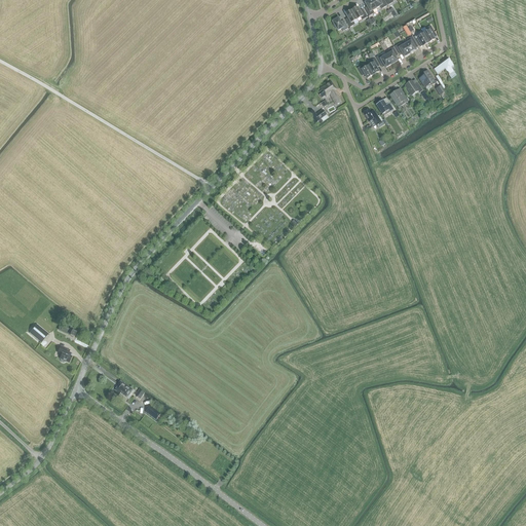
[(373,10),(376,8),(371,0),(369,0),(365,3),(368,8),(365,9),(369,16),(374,13),(373,10)]
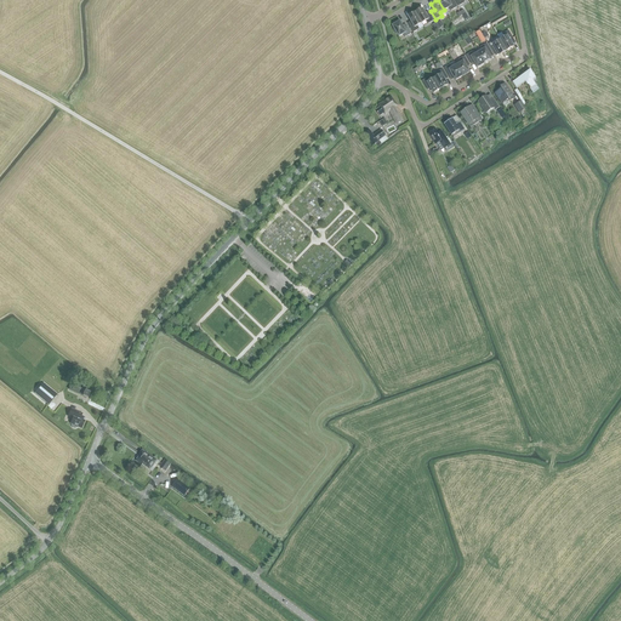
[(438,0),(444,10),(449,7),(450,11),(457,6),(453,0),(450,0),(449,1),(448,0),(438,0)]
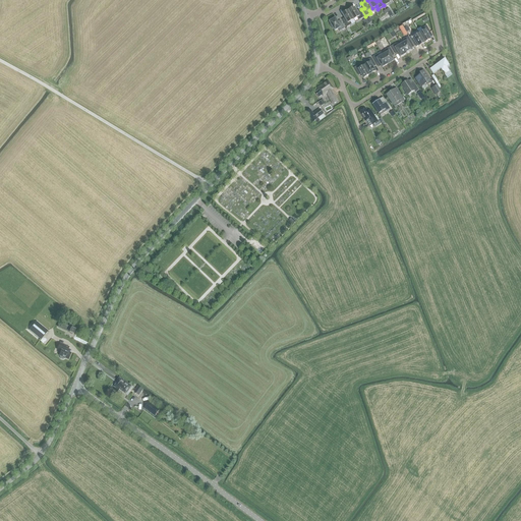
[(354,7),(348,10),(353,19),(357,17),(359,20),(363,17),(360,10),(357,12),(354,7)]
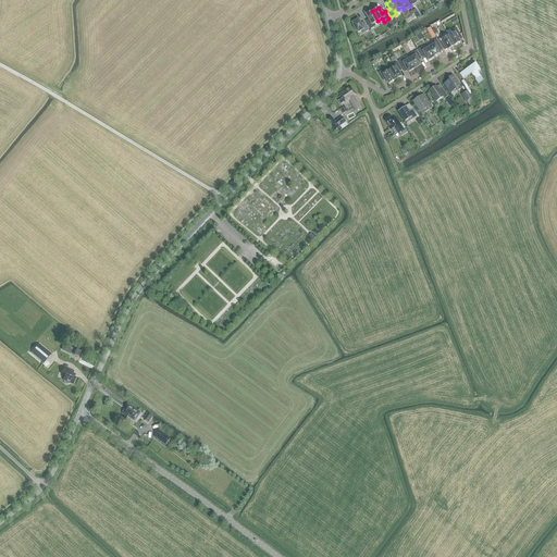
[(374,23),(378,21),(372,11),(366,15),(369,21),(367,22),(370,29),(375,26),(374,23)]
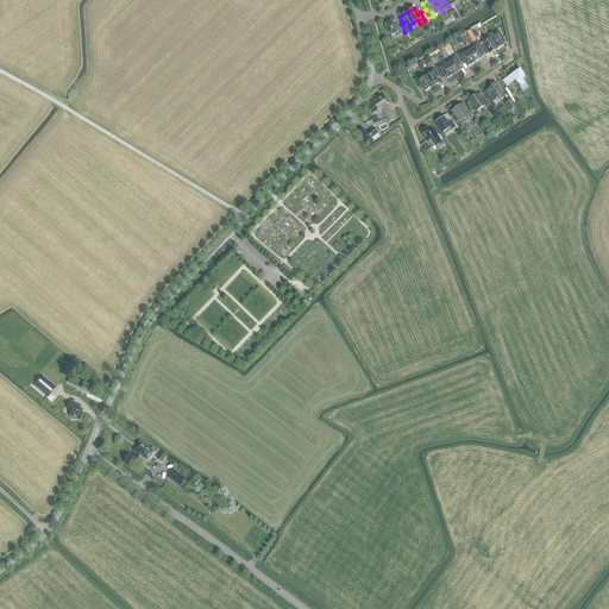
[(397,37),(403,33),(399,25),(395,27),(391,22),(384,25),(387,29),(385,29),(388,33),(389,33),(391,36),(395,33),(397,37)]
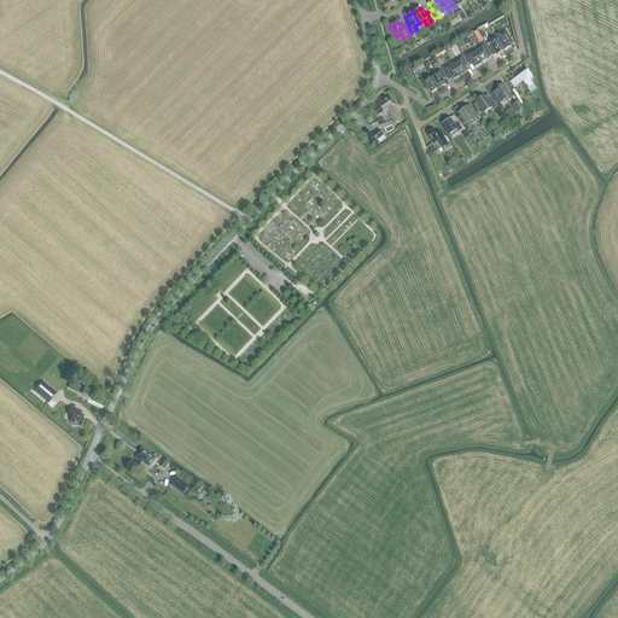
[(497,40),(503,51),(511,46),(507,40),(511,39),(506,30),(500,34),(502,38),(497,40)]
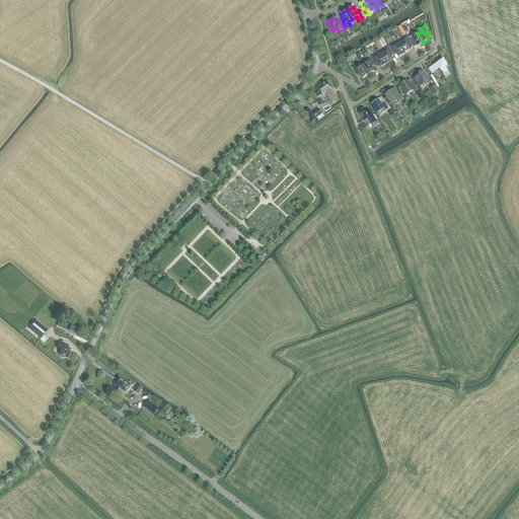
[(418,46),(423,43),(418,33),(412,36),(411,35),(409,36),(412,43),(414,41),(418,46)]
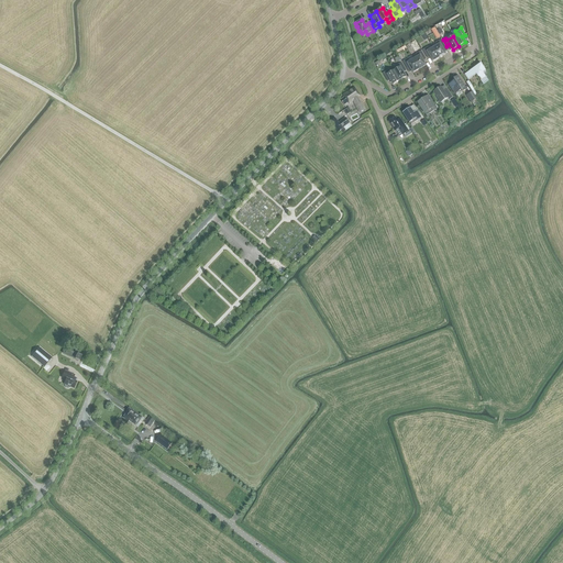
[(433,47),(439,57),(445,54),(442,48),(445,46),(441,40),(435,43),(438,45),(433,47)]
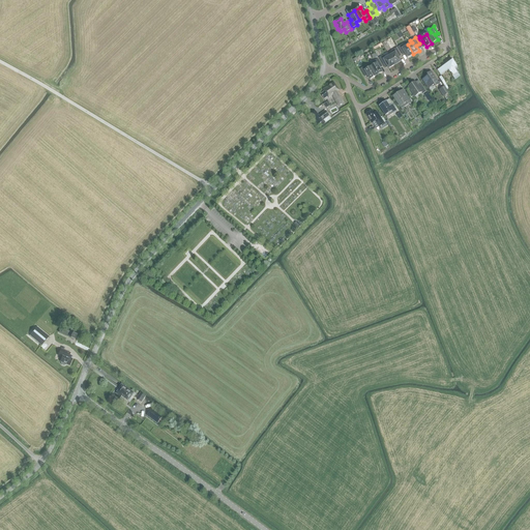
[(407,58),(413,54),(408,45),(404,47),(403,45),(398,48),(402,54),(404,53),(407,58)]
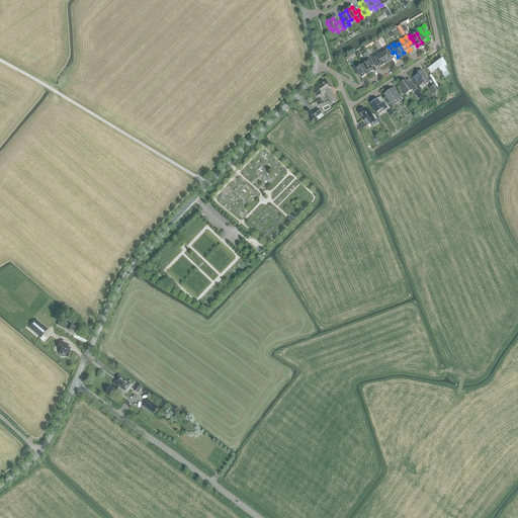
[(380,55),(385,64),(392,60),(389,55),(392,54),(387,47),(382,50),(384,53),(380,55)]
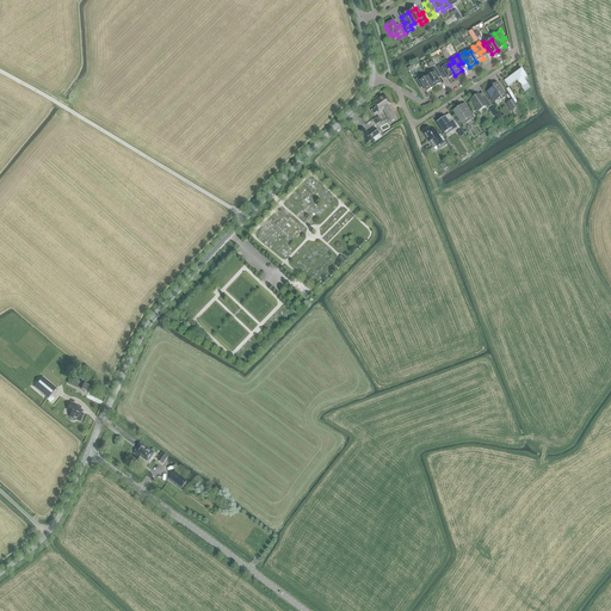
[(448,79),(455,75),(449,65),(444,67),(443,63),(437,67),(442,75),(444,73),(448,79)]
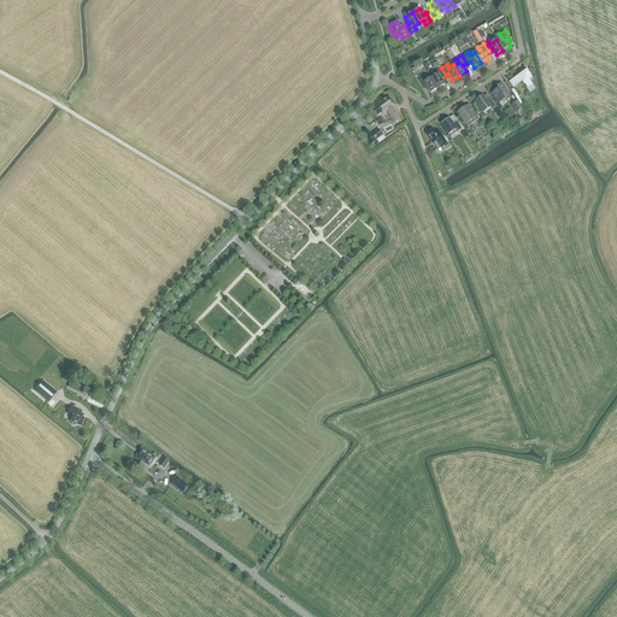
[(432,77),(438,88),(445,84),(441,78),(445,76),(440,69),(434,72),(435,75),(432,77)]
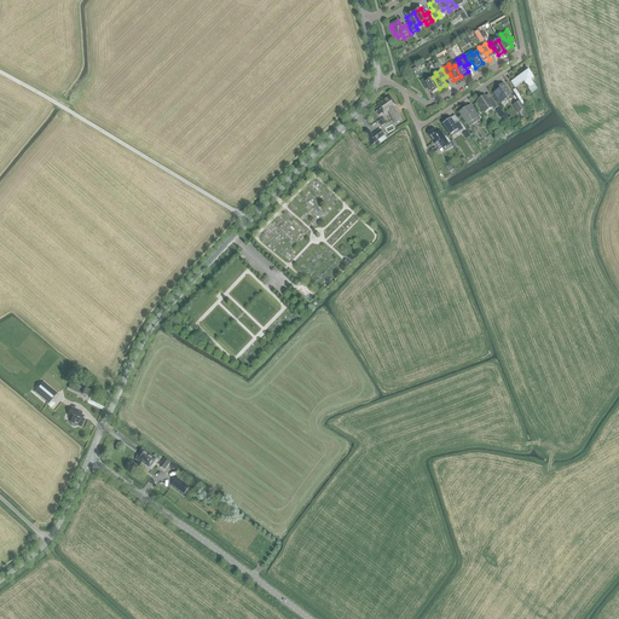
[(526,80),(530,85),(527,87),(531,93),(537,90),(531,80),(534,79),(528,70),(524,75),(522,74),(510,82),(514,88),(526,80)]
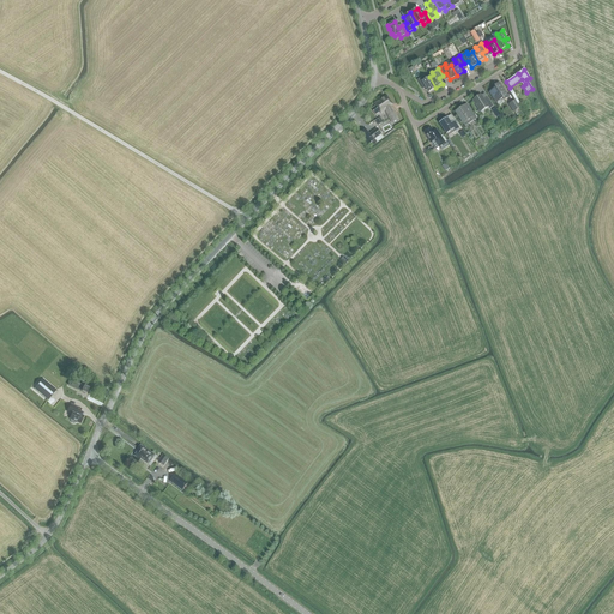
[(428,92),(435,88),(429,77),(425,79),(423,77),(417,80),(422,88),(425,86),(428,92)]
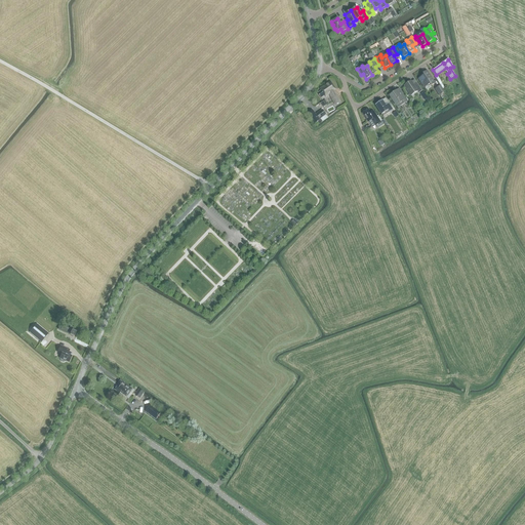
[(435,83),(427,71),(422,74),(423,75),(418,79),(425,87),(430,84),(431,86),(435,83)]
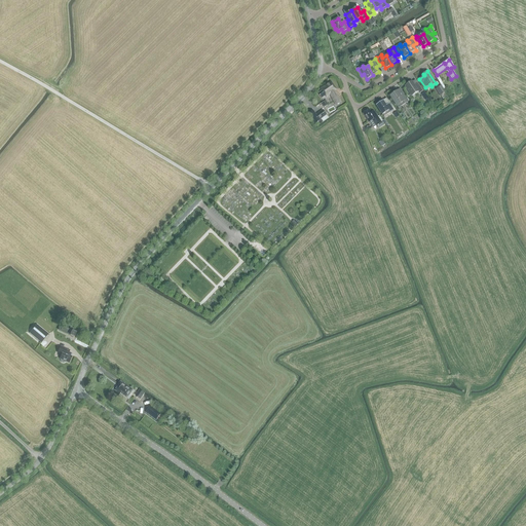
[(418,84),(415,86),(412,81),(409,83),(406,85),(405,86),(411,96),(418,91),(419,94),(422,91),(418,84)]
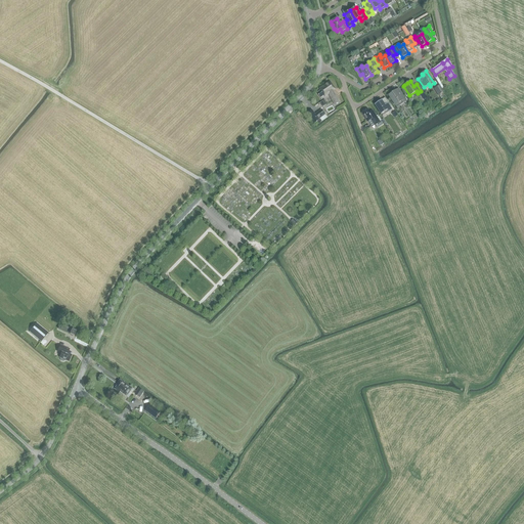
[(330,82),(323,86),(319,88),(320,90),(317,93),(320,98),(323,95),(324,96),(329,93),(335,104),(340,102),(334,90),(335,89),(330,82)]
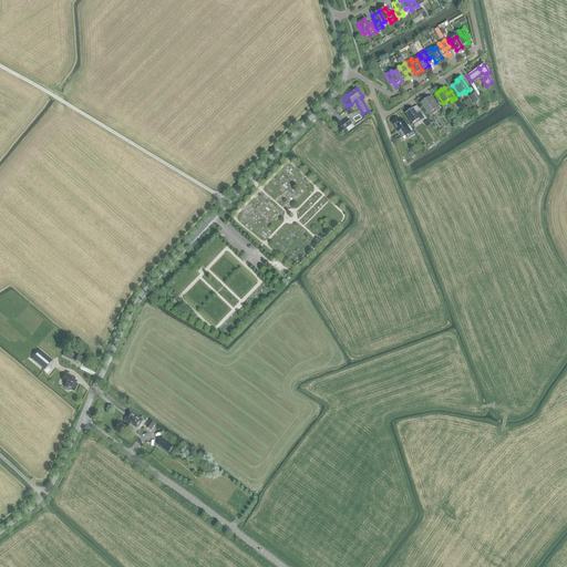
[(475,92),(470,96),(474,104),(480,100),(475,92)]
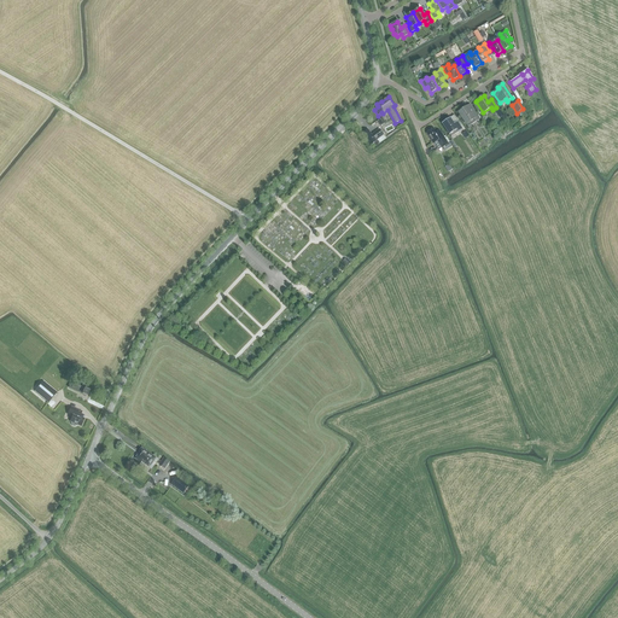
[(459,112),(466,124),(470,122),(472,124),(479,120),(473,110),(471,112),(467,108),(462,110),(459,112)]
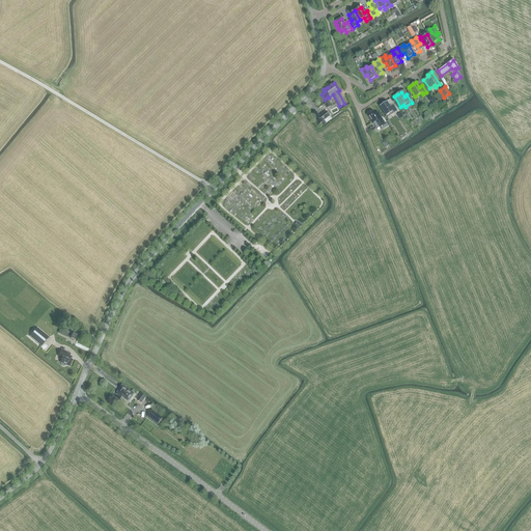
[(390,114),(391,115),(398,111),(393,104),(390,106),(387,102),(380,106),(386,116),(390,114)]
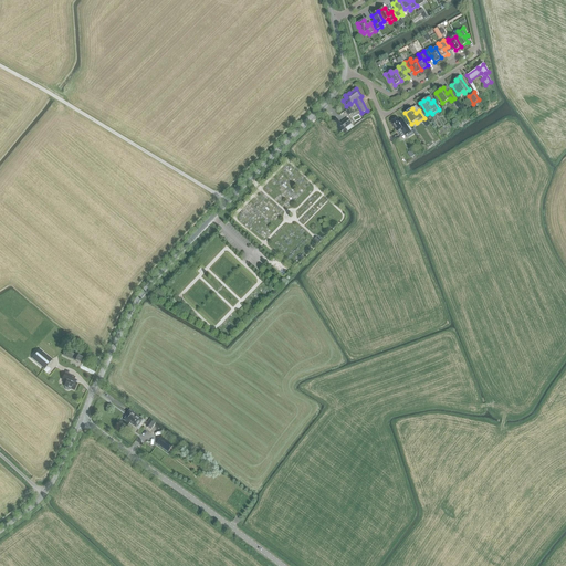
[(337,119),(333,122),(341,133),(345,129),(344,129),(352,124),(347,118),(339,124),(337,119)]
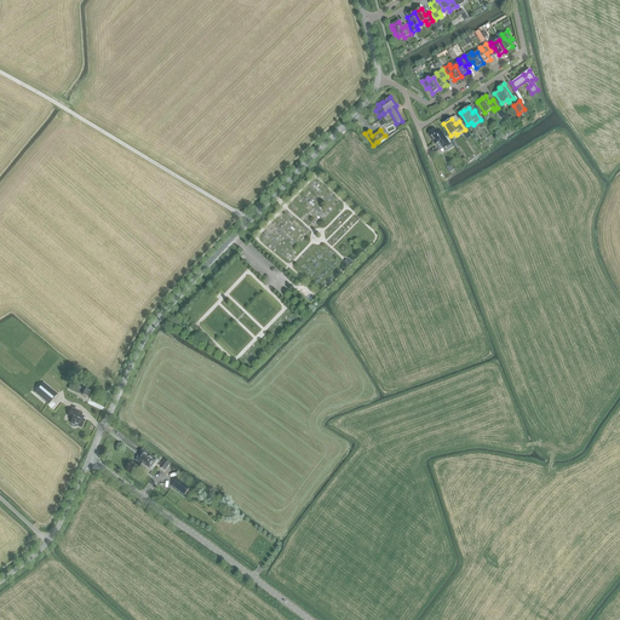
[(449,145),(449,144),(442,135),(440,131),(437,132),(435,130),(428,135),(435,144),(438,141),(443,148),(445,149),(449,145)]
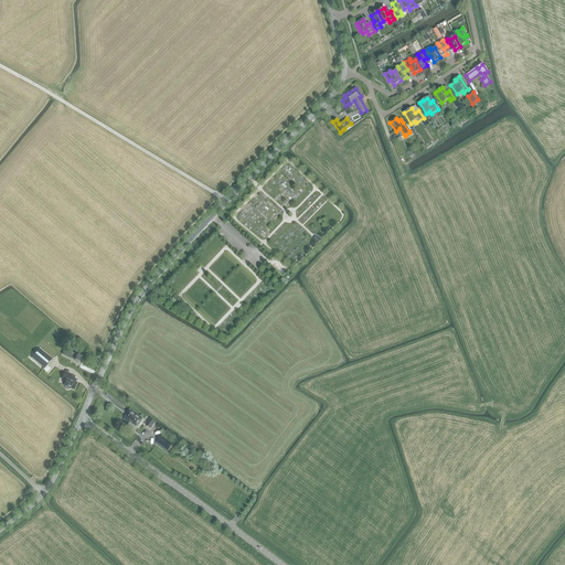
[(39,348),(31,358),(44,369),(52,359),(39,348)]
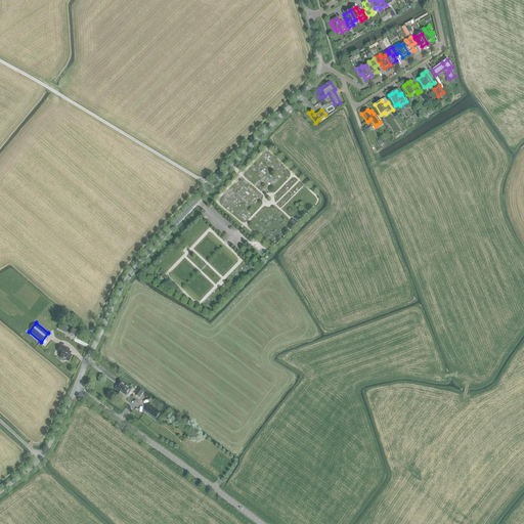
[(74,337),(76,332),(60,324),(58,330),(74,337)]
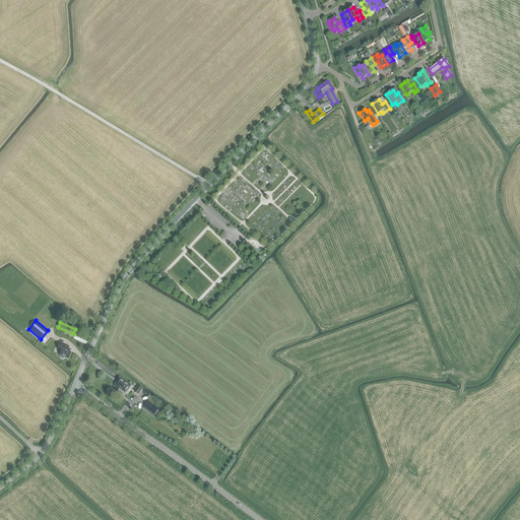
[(60,342),(58,345),(57,348),(61,350),(59,354),(60,355),(59,355),(60,359),(62,359),(64,359),(65,358),(68,359),(71,352),(67,350),(69,346),(60,342)]
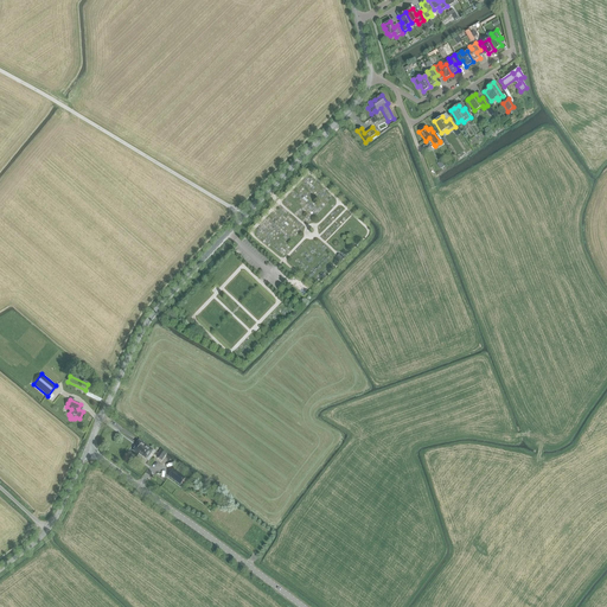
[(146,459),(153,449),(139,440),(135,445),(136,445),(133,451),(138,454),(139,453),(146,459)]
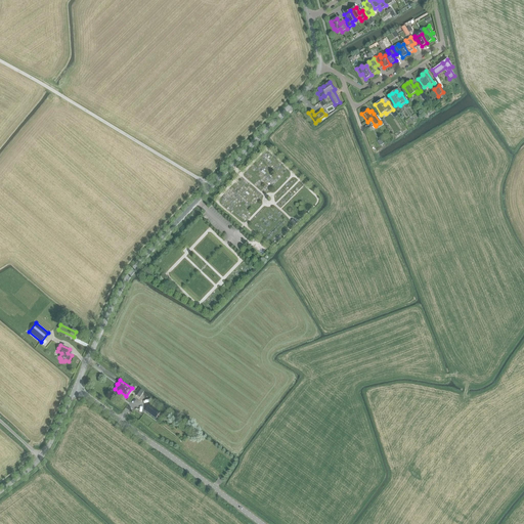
[(139,388),(134,394),(139,398),(143,392),(139,388)]
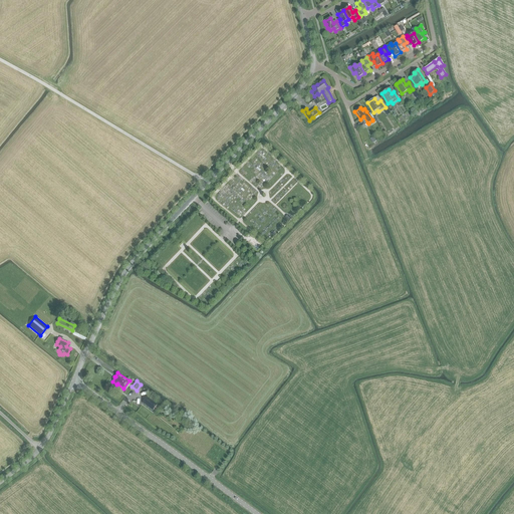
[(142,403),(153,411),(158,404),(147,397),(142,403)]
